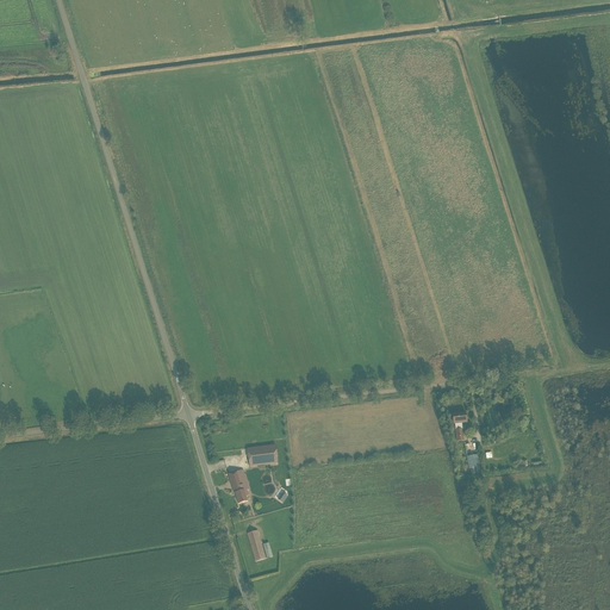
[(455,430),(456,442),(464,441),(462,429),(461,429),(460,423),(466,423),(466,414),(453,415),(454,424),(455,424),(456,430),(455,430)]
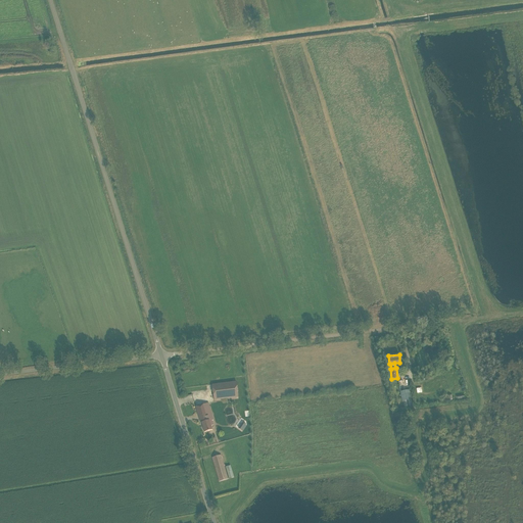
[(402,401),(405,408),(412,407),(407,380),(397,382),(401,401),(402,401)]
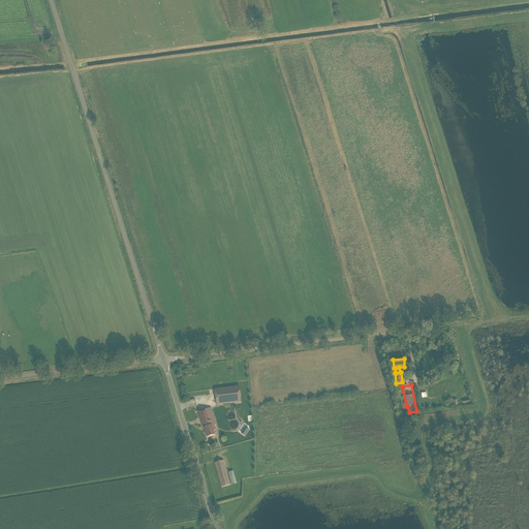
[(215,390),(217,405),(241,402),(239,386),(215,390)]
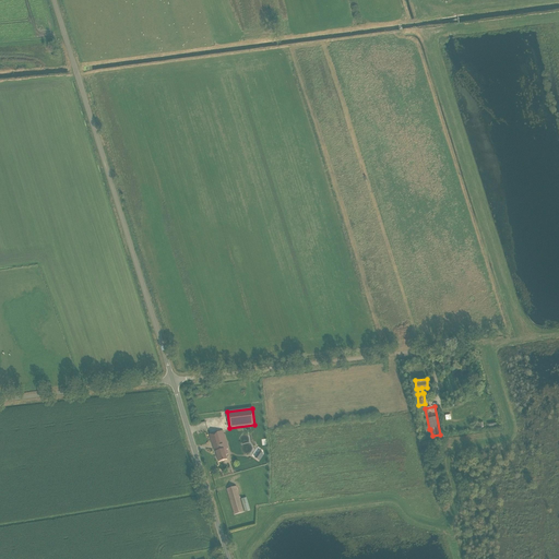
[(215,452),(218,463),(224,461),(226,461),(225,455),(228,455),(226,450),(227,449),(223,431),(214,433),(209,435),(214,452),(215,452)]
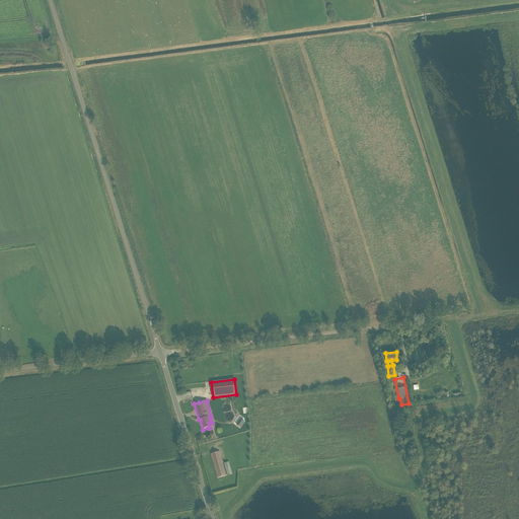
[(211,454),(217,478),(226,475),(219,452),(211,454)]
